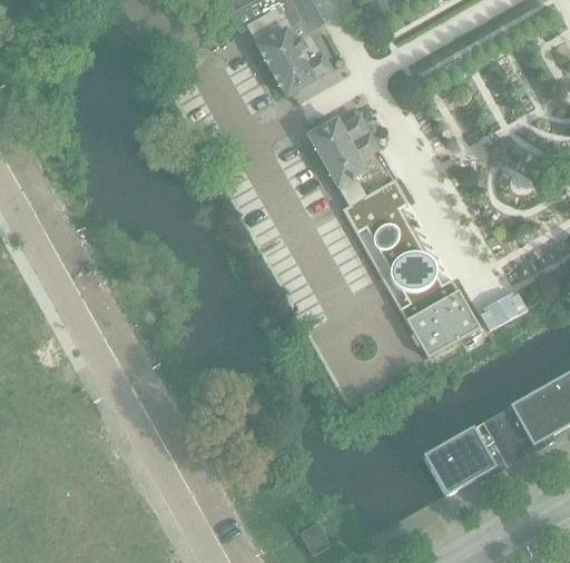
[(307,31),(325,21),(313,0),(249,0),(231,11),(239,28),(247,23),(258,42),(257,42),(285,92),(291,89),(292,90),(293,90),(294,89),(293,88),(312,77),(311,75),(328,66),(321,51),(320,52),(307,31)]
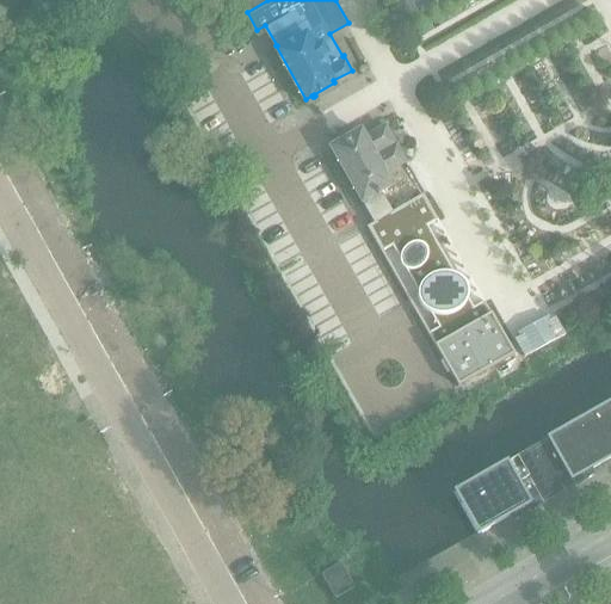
[(389,179),(383,168),(405,156),(384,121),(363,133),(359,125),(338,137),(338,136),(337,137),(335,137),(337,139),(331,142),(360,196),(362,195),(374,216),(390,207),(378,186),(389,179)]
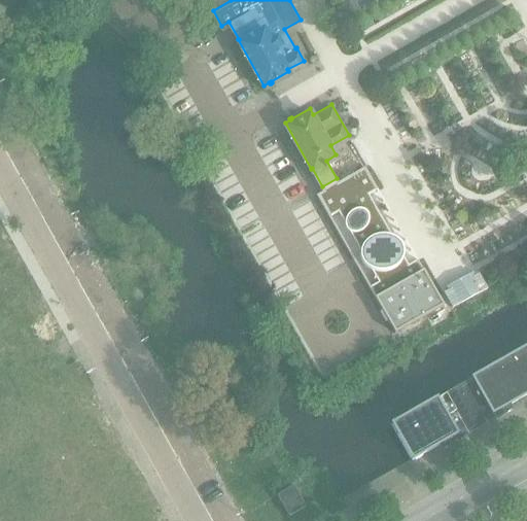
[(322,186),(315,190),(327,213),(348,201),(347,200),(355,195),(356,197),(377,185),(363,163),(337,178),(322,186)]
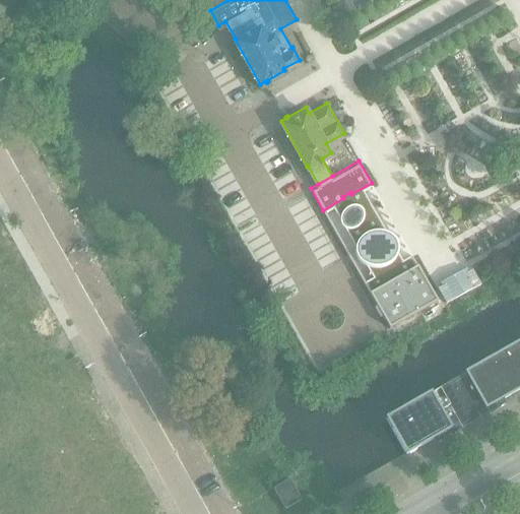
[(343,198),(323,210),(370,292),(417,264),(372,183),(351,194),(350,192),(342,197),(343,198)]
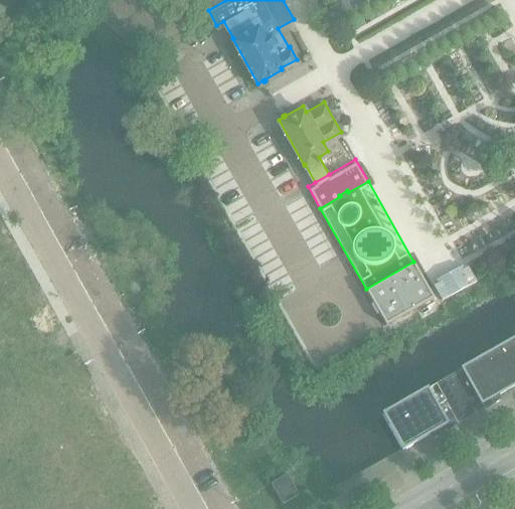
[(413,262),(366,289),(386,323),(435,297),(413,262)]
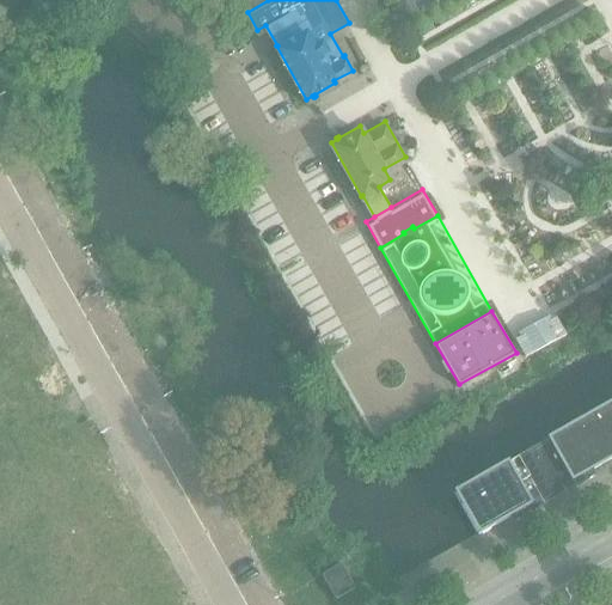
[(554,311),(514,334),(524,350),(563,328),(561,324),(554,311)]
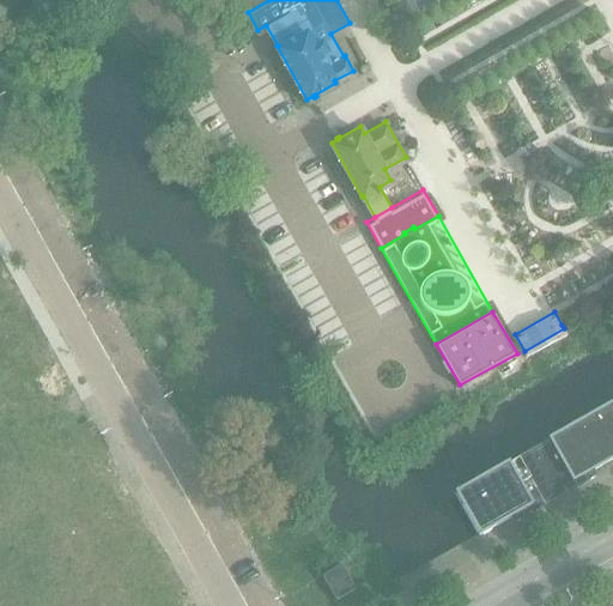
[(612,397),(599,406),(612,430),(612,397)]
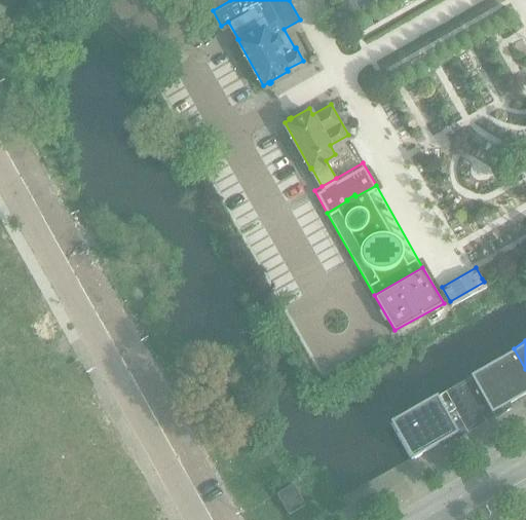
[(509,399),(525,387),(525,369),(514,348),(452,383),(476,424),(512,404),(509,399)]
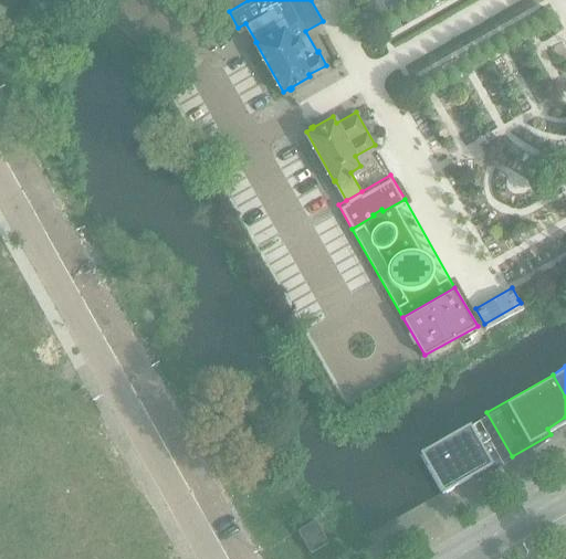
[(512,456),(486,412),(419,450),(427,463),(440,486),(470,472),(473,477),(512,456)]
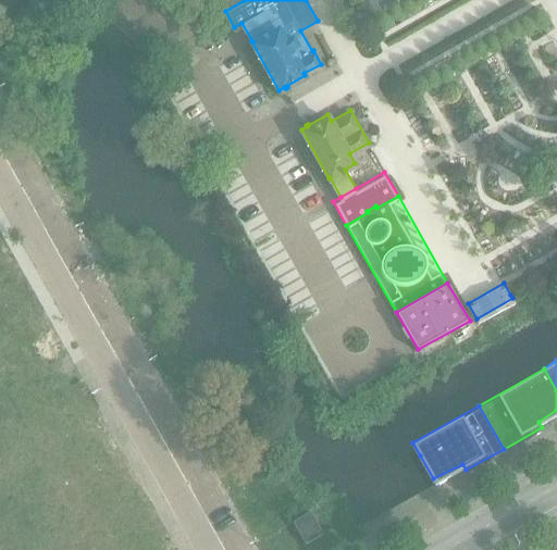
[(322,529),(318,522),(309,508),(292,517),(305,539),(322,529)]
